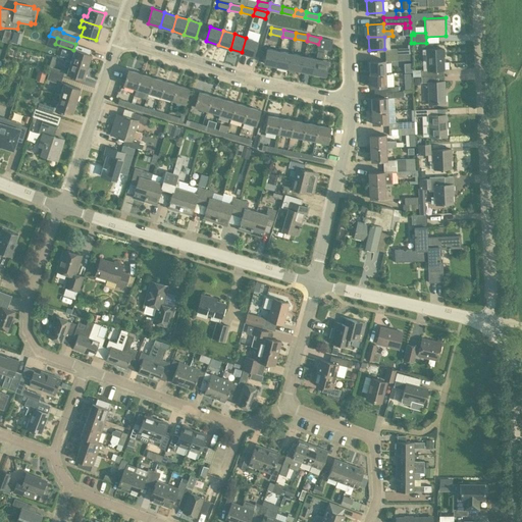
[(242,52),(253,56),(258,41),(246,38),(242,52)]
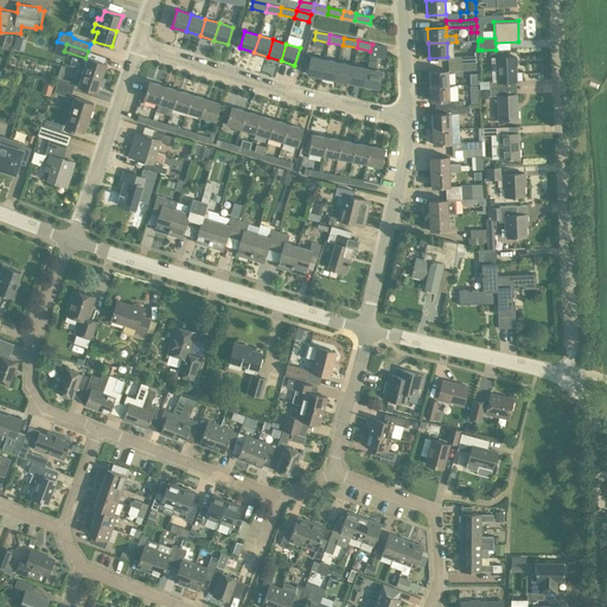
[(370,59),(368,68),(364,85),(378,88),(382,70),(374,69),(376,61),(377,61),(377,57),(384,58),(387,46),(372,44),(370,51),(370,56),(370,59)]
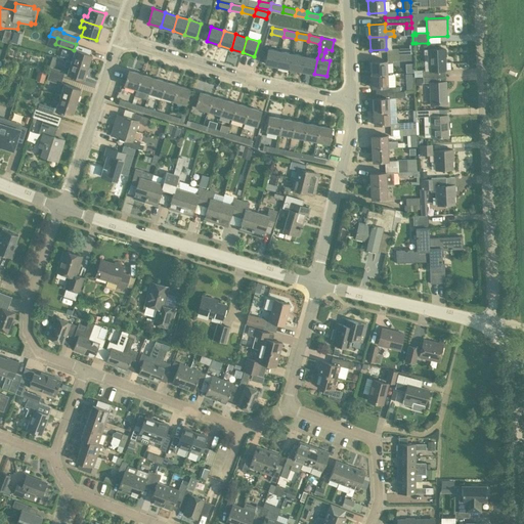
[(265,63),(277,67),(280,51),(268,48),(265,63)]
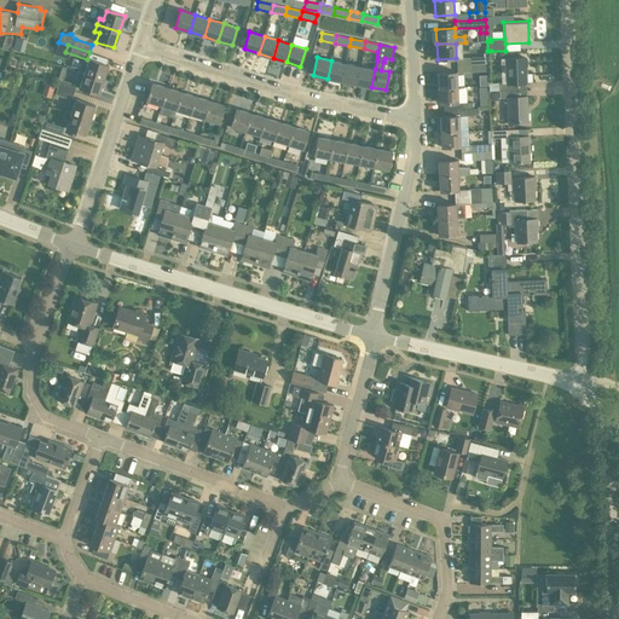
[(90,58),(85,73),(104,80),(109,64),(90,58)]
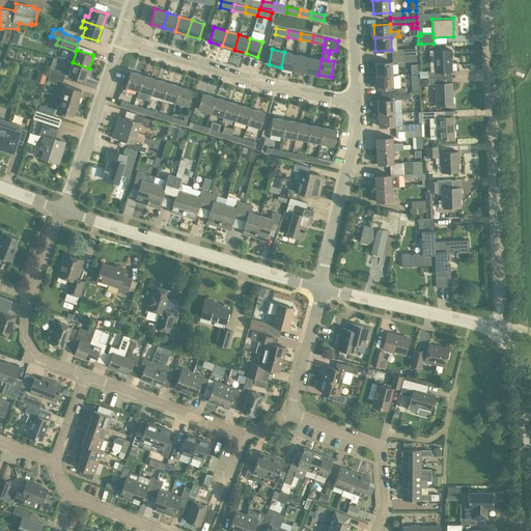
[(421,78),(443,77),(443,72),(452,72),(452,55),(452,51),(451,51),(451,50),(435,50),(435,73),(421,73),(421,78)]
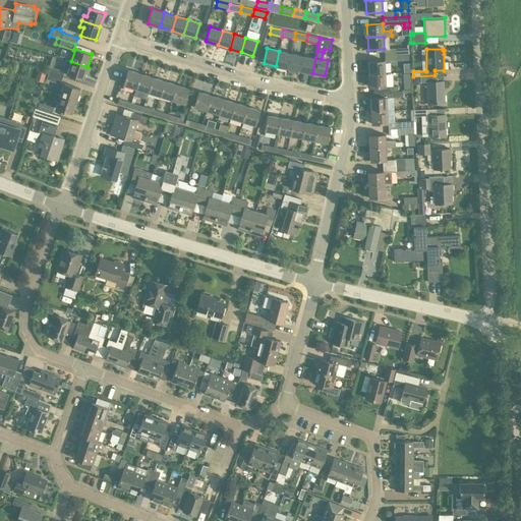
[(276,66),(288,68),(291,53),(279,51),(276,66)]
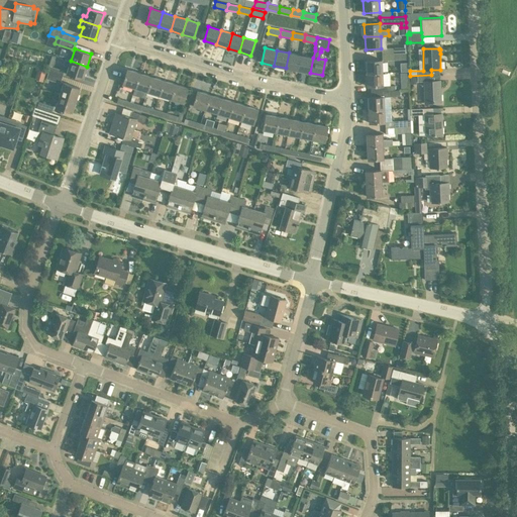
[(286,68),(298,70),(301,56),(289,53),(286,68)]
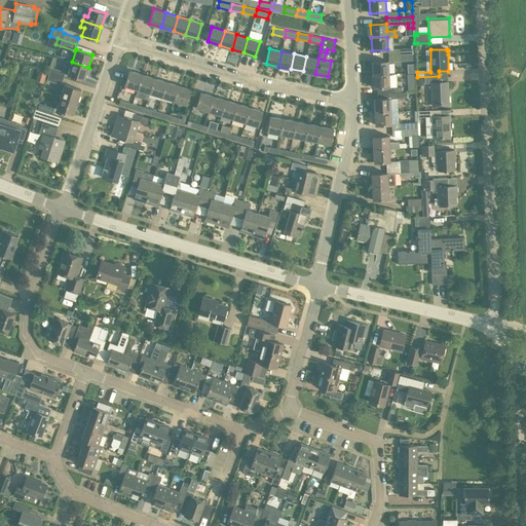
[(303,71),(315,74),(318,59),(306,57),(303,71)]
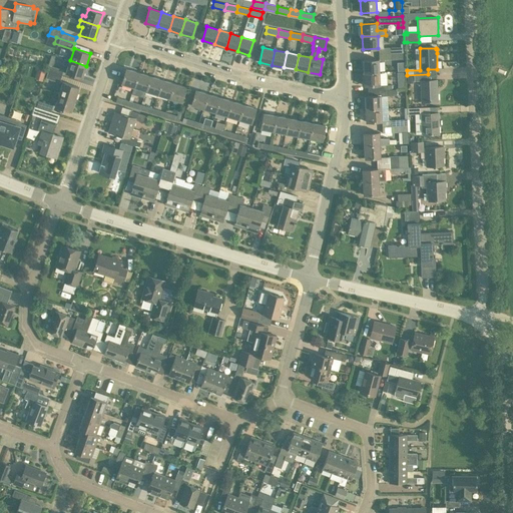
[(363,60),(364,73),(379,72),(379,60),(379,59),(363,60)]
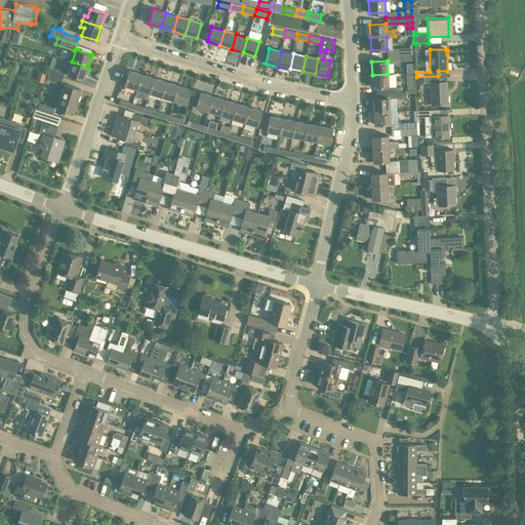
[(88,68),(72,62),(68,74),(84,80),(88,68)]
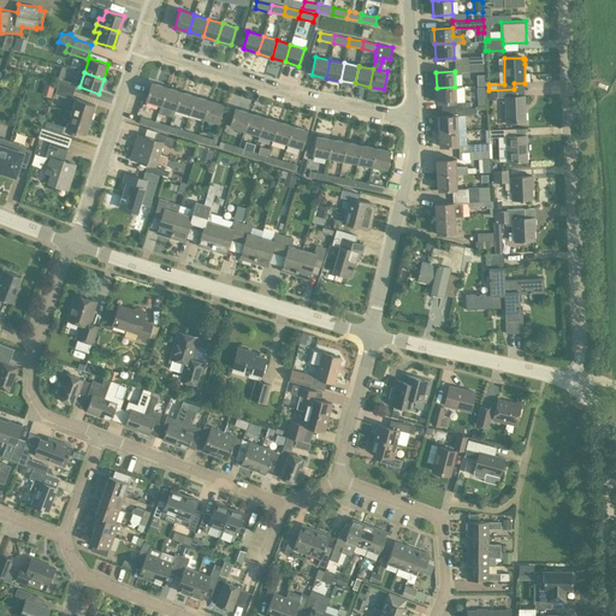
[(477,86),(486,84),(485,75),(475,76),(477,86)]
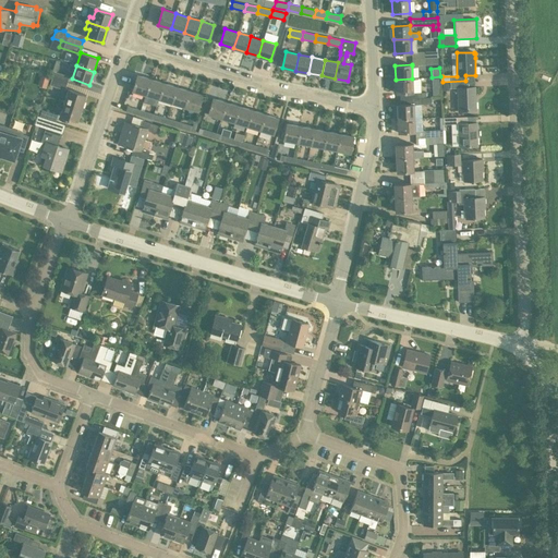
[(50,77),(52,77),(67,83),(69,76),(57,72),(52,70),(50,77)]
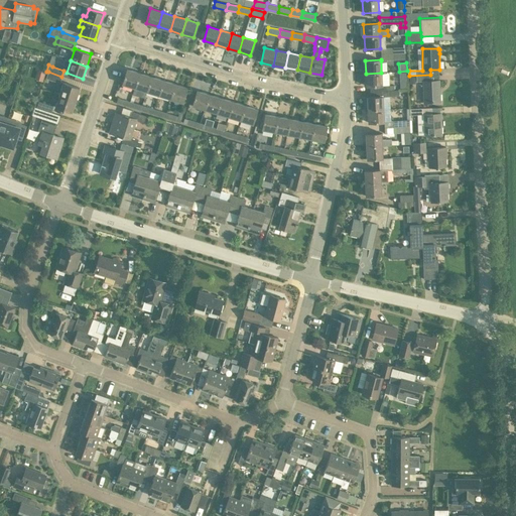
[(122,84),(134,88),(139,73),(127,69),(122,84)]
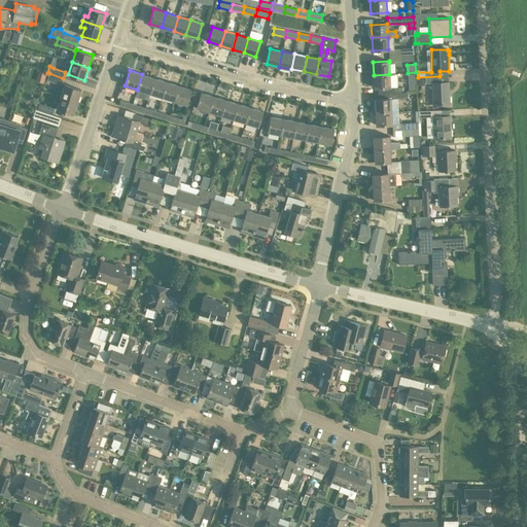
[(63,78),(49,73),(47,79),(61,84),(63,78)]
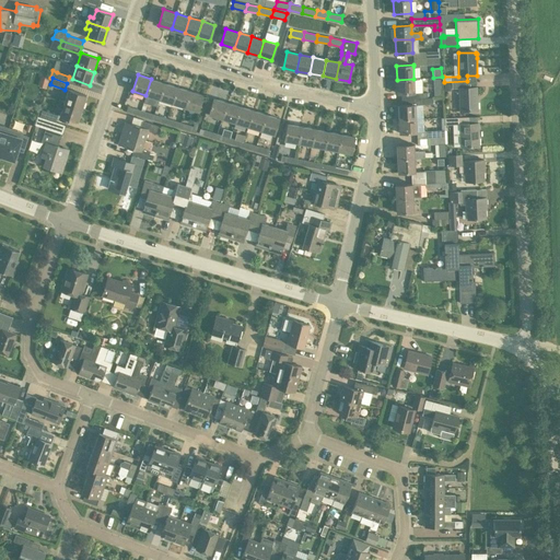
[(151,79),(146,95),(159,98),(163,82),(151,79)]
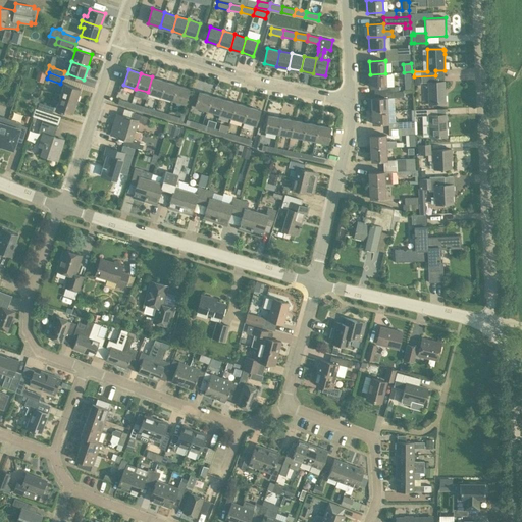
[(385,73),(370,74),(370,87),(374,87),(374,92),(395,92),(395,86),(386,86),(385,73)]
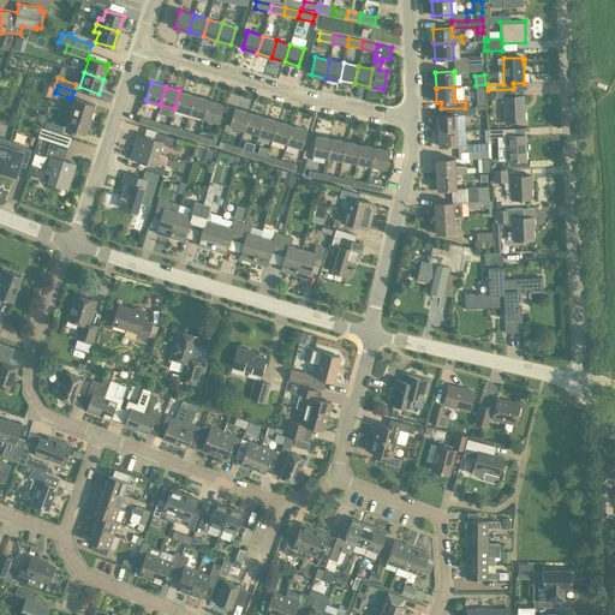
[(524,95),(513,96),(513,89),(496,90),(496,97),(505,96),(505,121),(525,121),(524,95)]
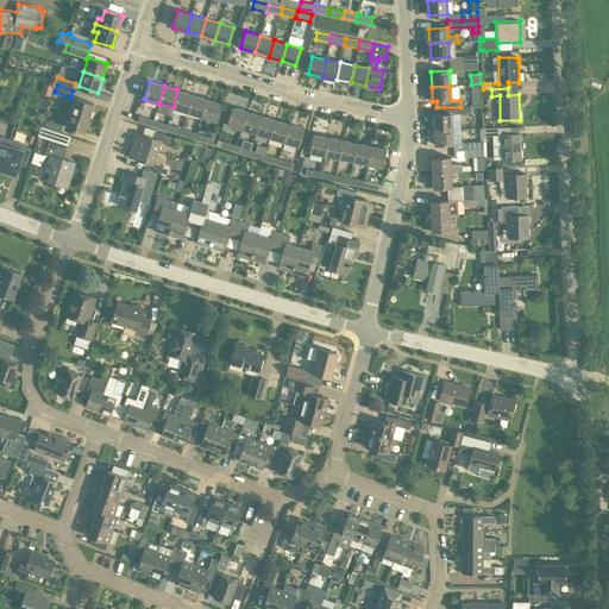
[(173,107),(187,112),(192,94),(177,89),(173,107)]
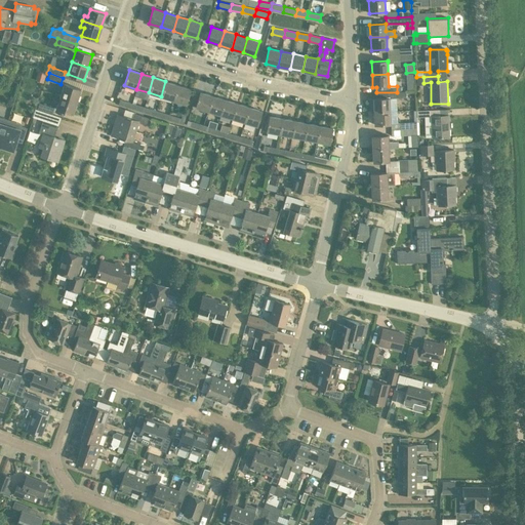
[(161,96),(173,101),(177,85),(165,81),(161,96)]
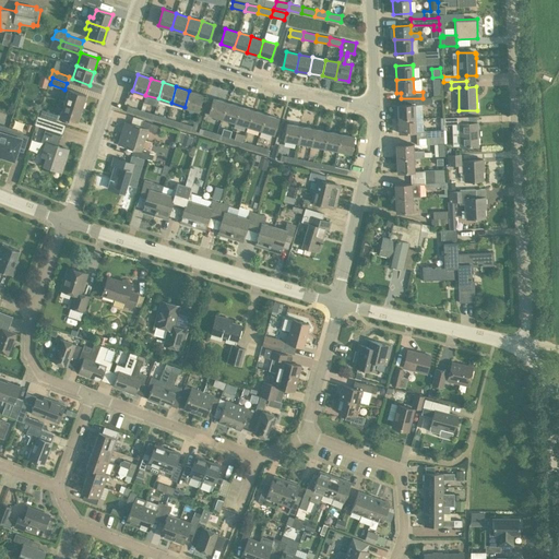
[(69,88),(64,103),(82,108),(86,95),(69,88)]
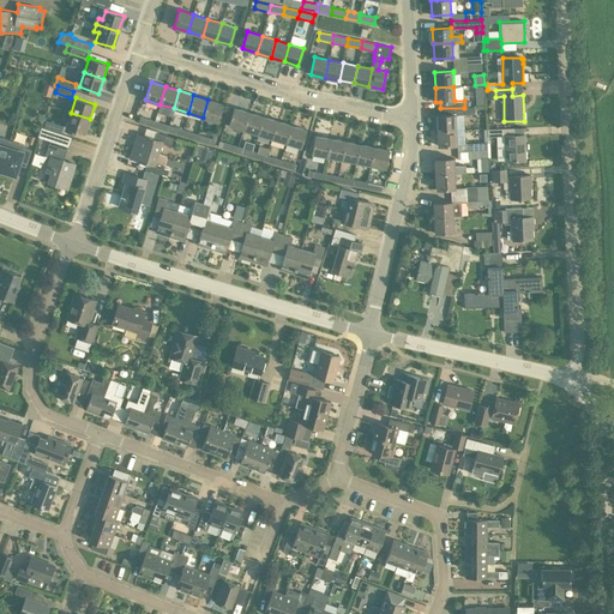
[(208,100),(203,118),(217,121),(223,104),(208,100)]
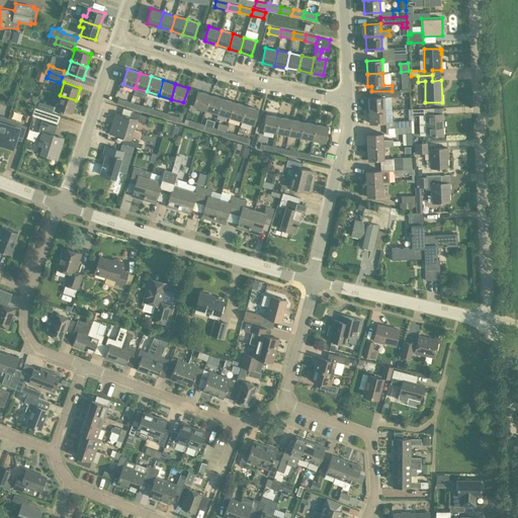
[(193,105),(204,109),(209,94),(197,90),(193,105)]
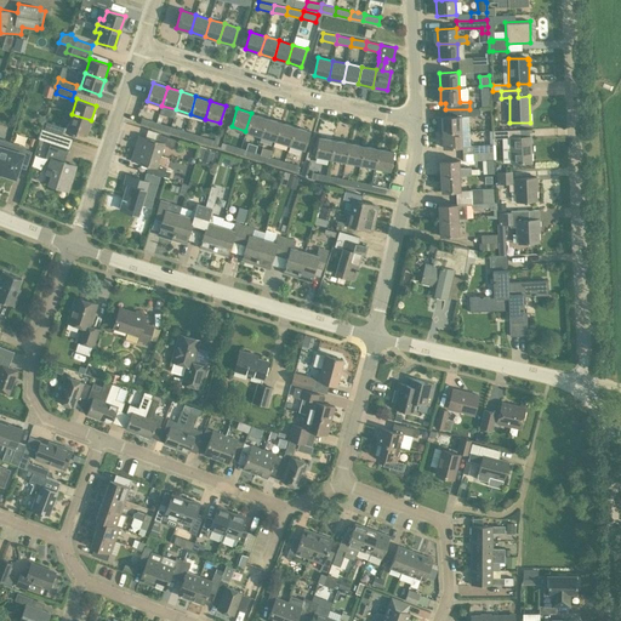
[(442,117),(442,132),(461,131),(460,117),(469,115),(479,115),(479,108),(469,109),(445,109),(445,117),(442,117)]
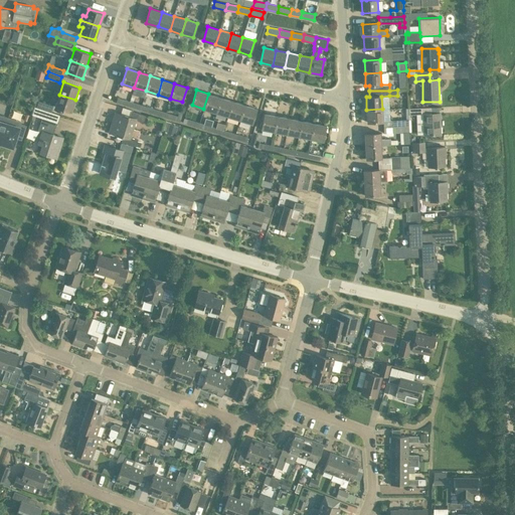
[(203,109),(215,113),(220,98),(208,94),(203,109)]
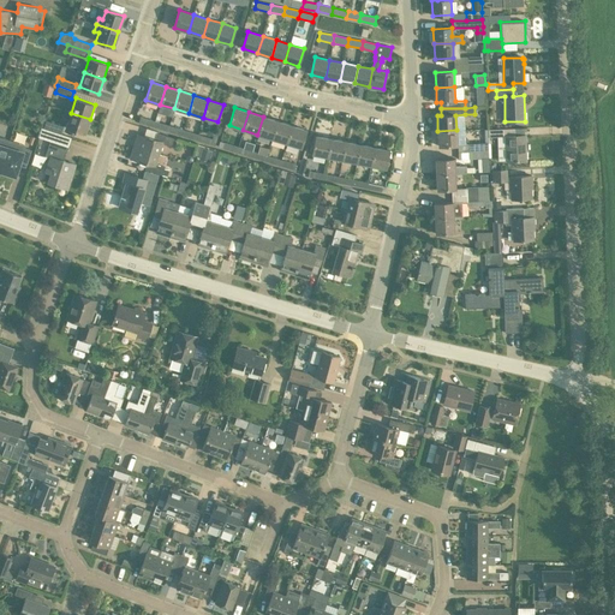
[(90,119),(71,113),(66,127),(85,133),(90,119)]
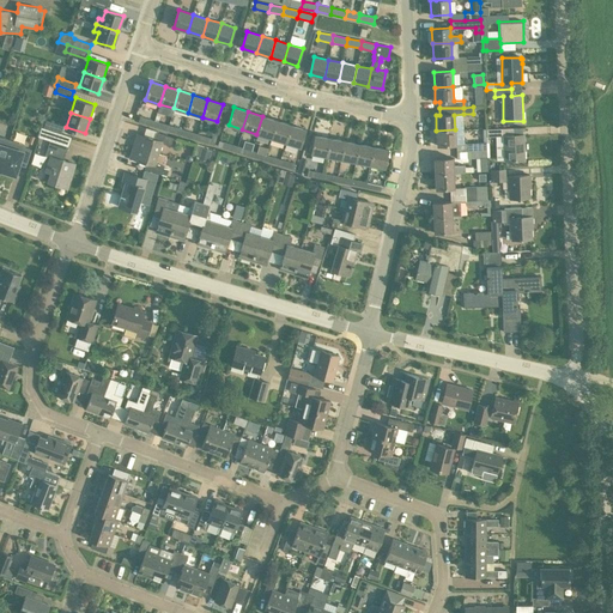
[(152,126),(155,121),(140,116),(138,121),(152,126)]
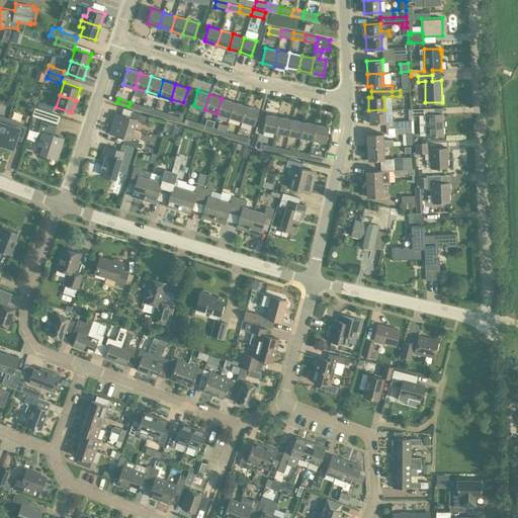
[(229,116),(234,101),(222,98),(217,113),(229,116)]
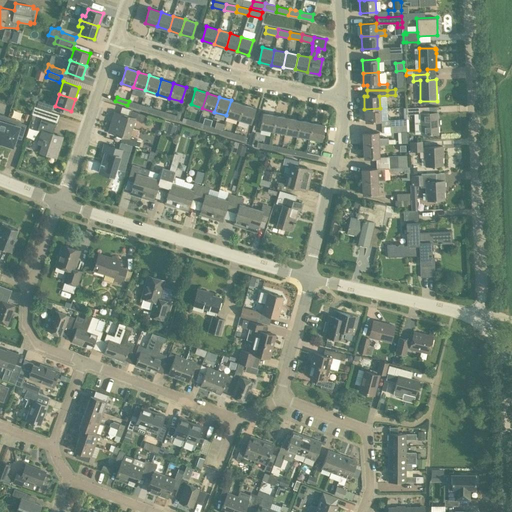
[(36,106),(51,111),(53,105),(38,100),(36,106)]
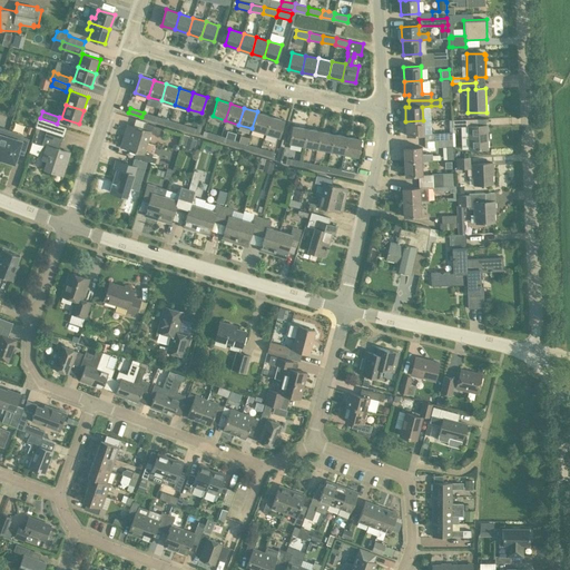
[(252,128),(265,133),(271,116),(257,111),(252,128)]
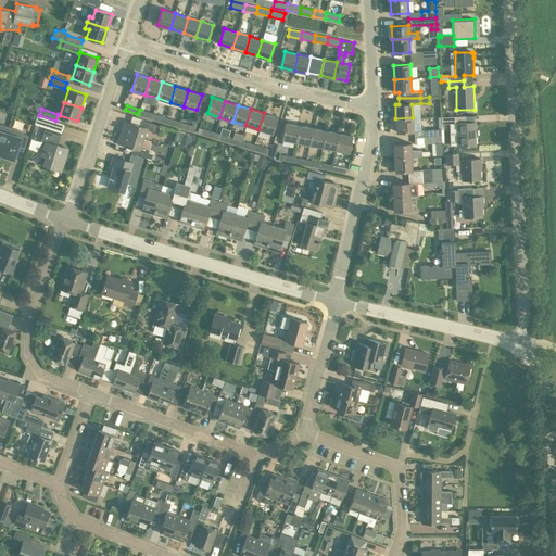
[(138,114),(151,118),(153,113),(140,110),(138,114)]
